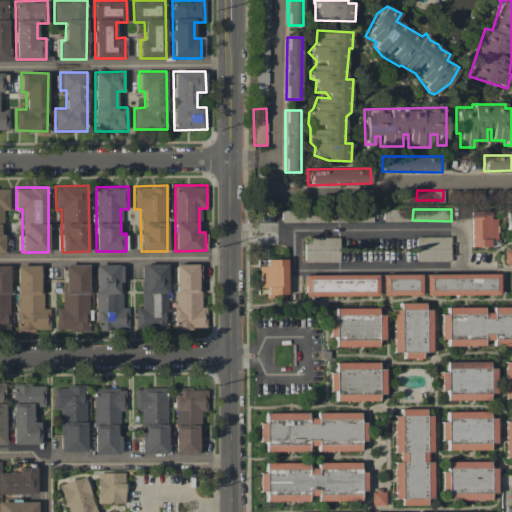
[(489,211),(470,211),(471,247),(490,246),(489,239),(498,238),(497,218),(490,218),(489,211)]
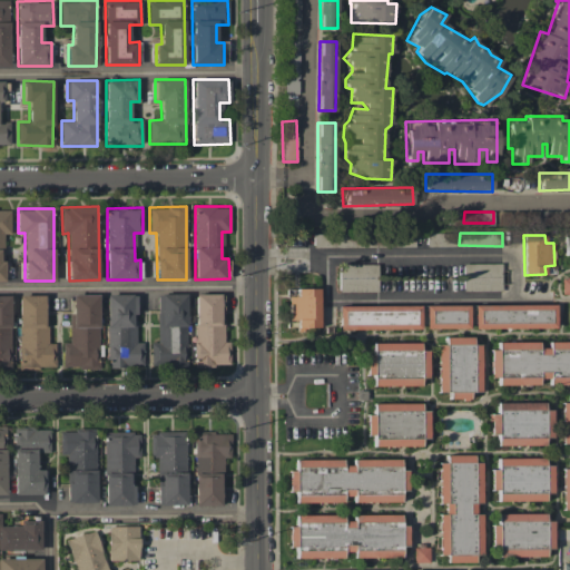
[(463,291),(501,291),(501,263),(462,264),(463,291)]
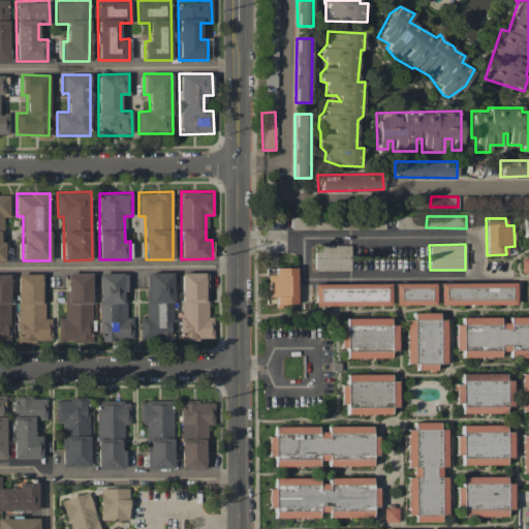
[(350,245),(314,245),(314,271),(350,271),(350,245)]
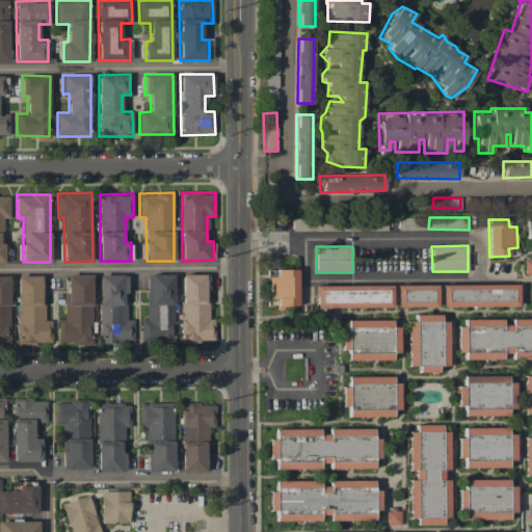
[(298,306),(297,269),(276,269),(277,276),(269,276),(269,298),(277,298),(277,306),(298,306)]
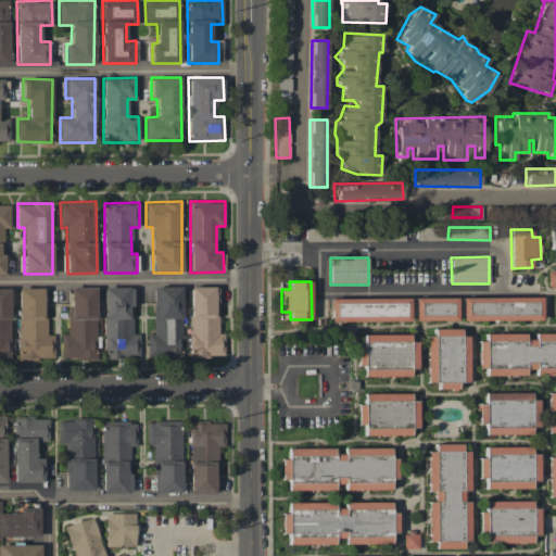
[(96,287),(68,288),(68,335),(61,335),(61,357),(97,356),(96,287)]
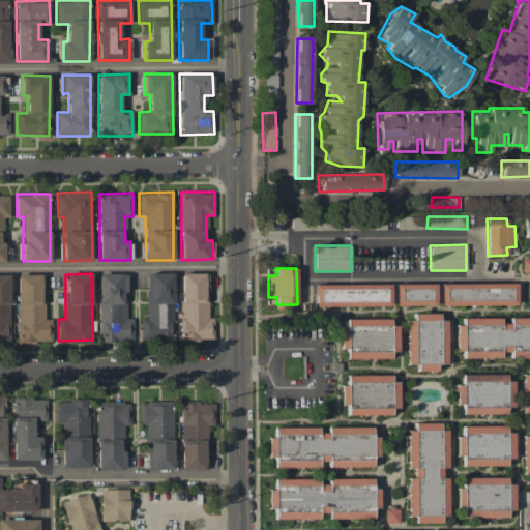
[(98,274),(99,342),(133,341),(133,318),(125,318),(125,292),(126,292),(126,273),(98,274)]
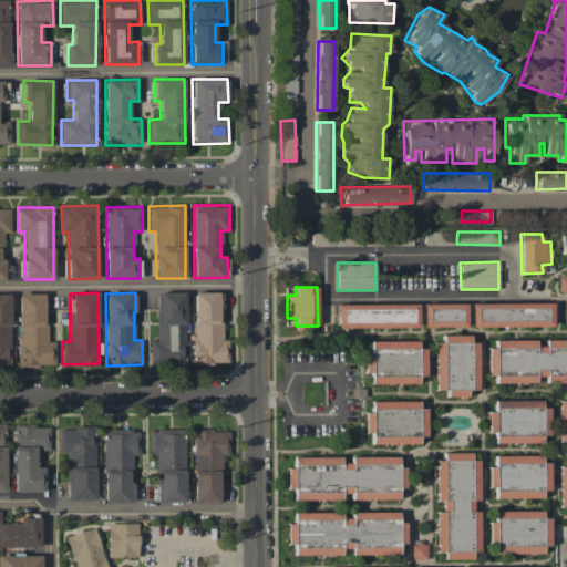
[(157,340),(150,340),(151,364),(186,363),(185,292),(156,292),(157,340)]
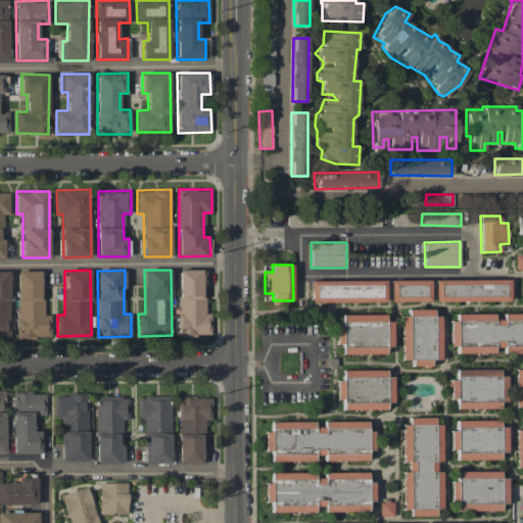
[(205,314),(204,270),(178,270),(180,334),(210,333),(210,314),(205,314)]
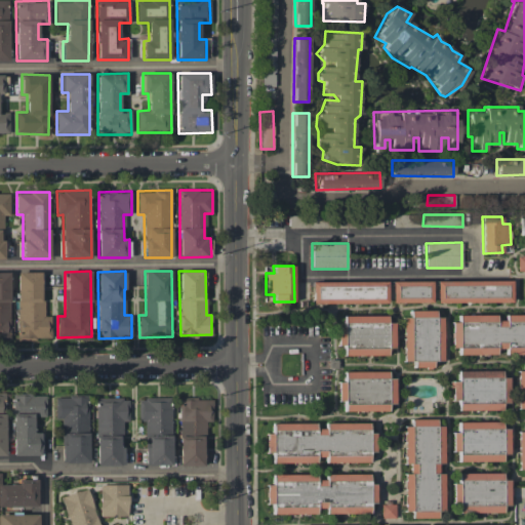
[(42,272),(17,272),(18,339),(50,338),(50,316),(42,316),(42,272)]
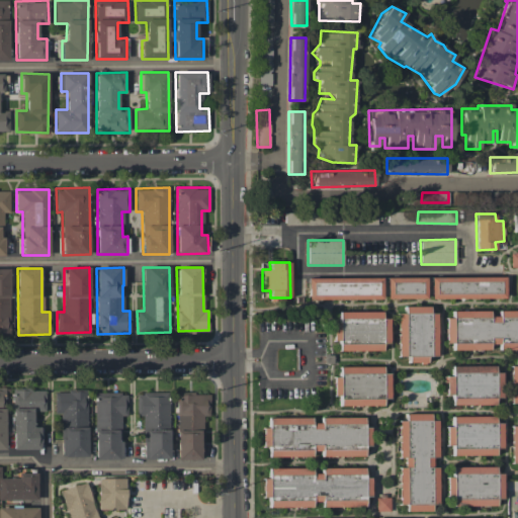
[(431,298),(505,298),(505,276),(430,277),(431,298)]
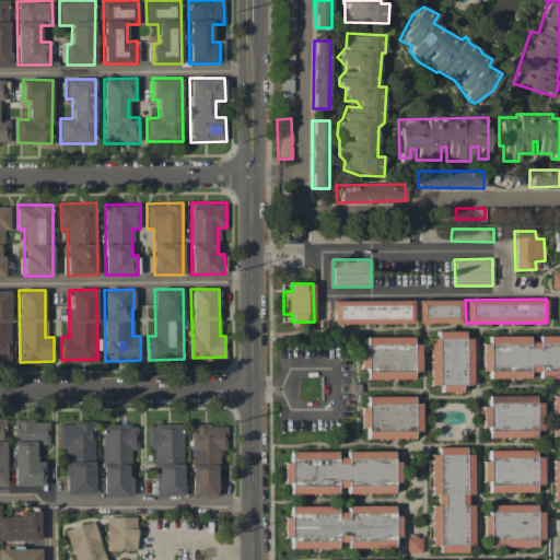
[(412,300),(333,301),(333,324),(412,323),(412,300)]
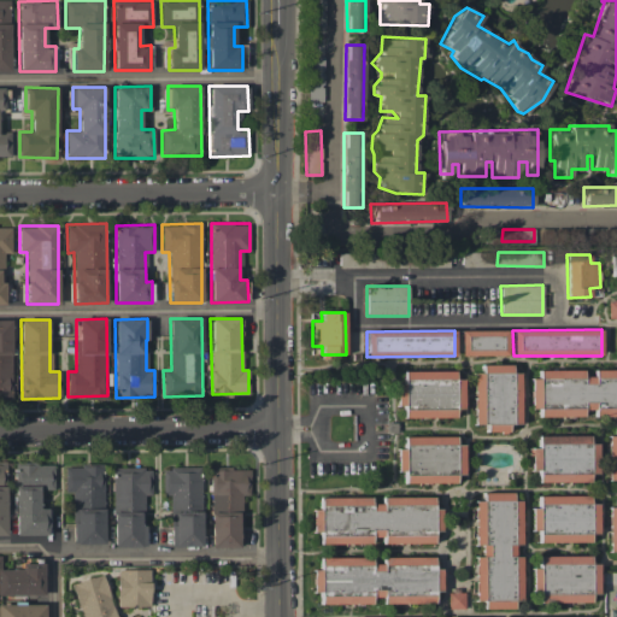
[(507,330),(460,330),(460,356),(507,356),(507,330)]
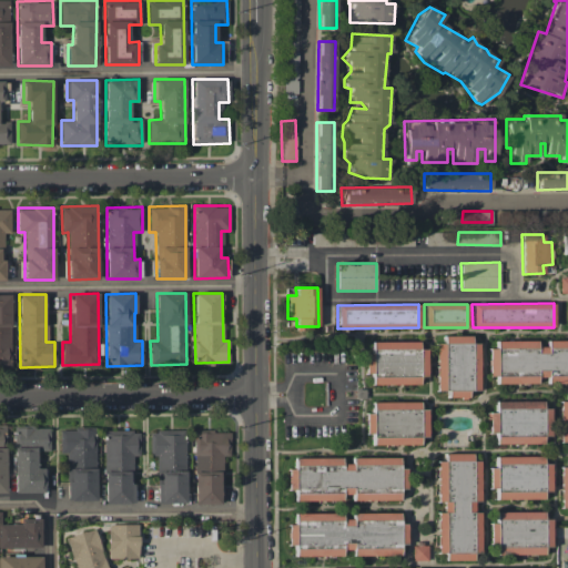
[(435,391),(447,391),(447,397),(468,397),(468,391),(478,391),(478,343),(472,343),(472,336),(444,335),(444,343),(435,343),(435,391)]
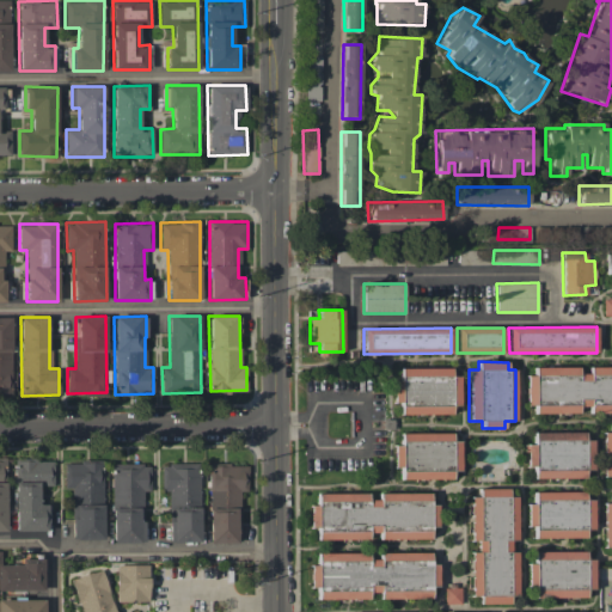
[(589,412),(611,412),(611,366),(588,367),(588,368),(534,368),(534,375),(526,375),(526,405),(534,405),(534,412),(579,412),(579,405),(589,405),(589,412)]
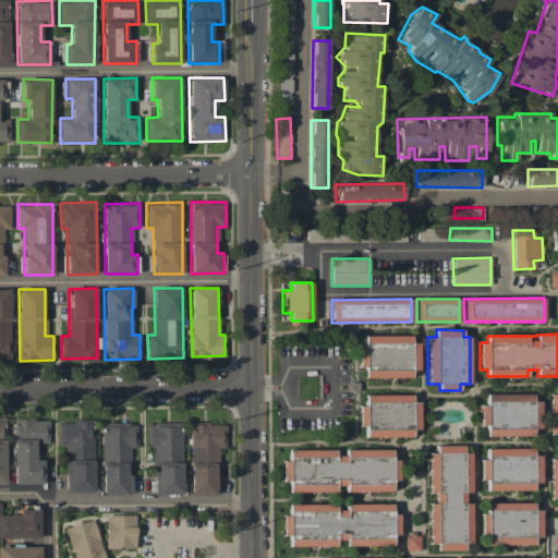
[(364,336),(365,347),(356,347),(358,366),(365,366),(365,377),(412,377),(412,370),(419,370),(419,342),(411,342),(411,336),(364,336)]
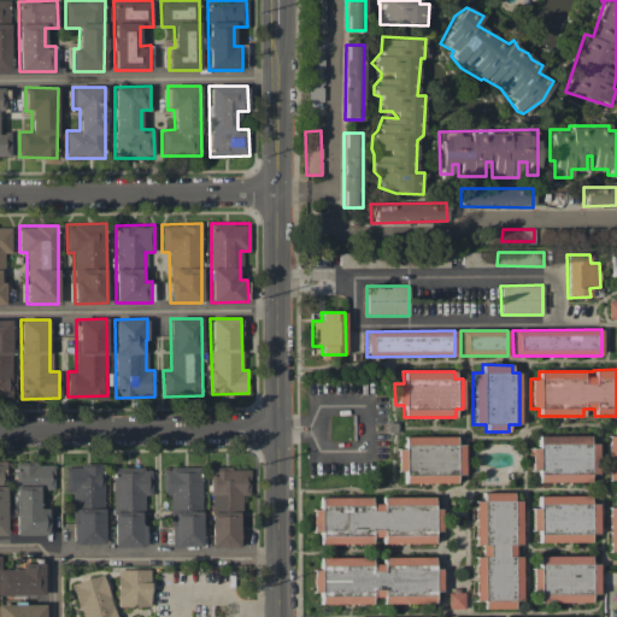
[(589,482),(589,474),(598,474),(598,444),(589,444),(589,435),(539,435),(539,447),(530,448),(530,470),(538,470),(538,482),(589,482)]
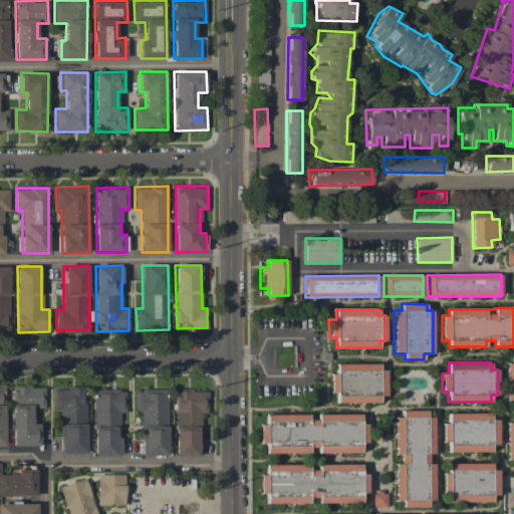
[(379,363),(335,363),(336,373),(330,373),(330,393),(336,393),(336,403),(379,402),(379,396),(386,396),(386,369),(379,369),(379,363)]
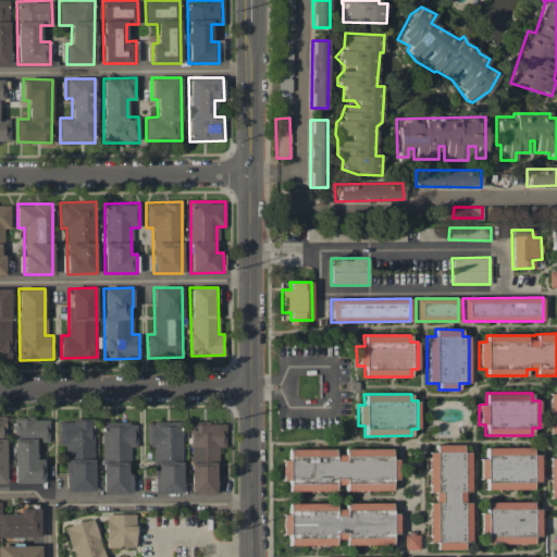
[(44,483),(42,458),(36,459),(36,443),(48,442),(48,418),(13,419),(14,483),(44,483)]
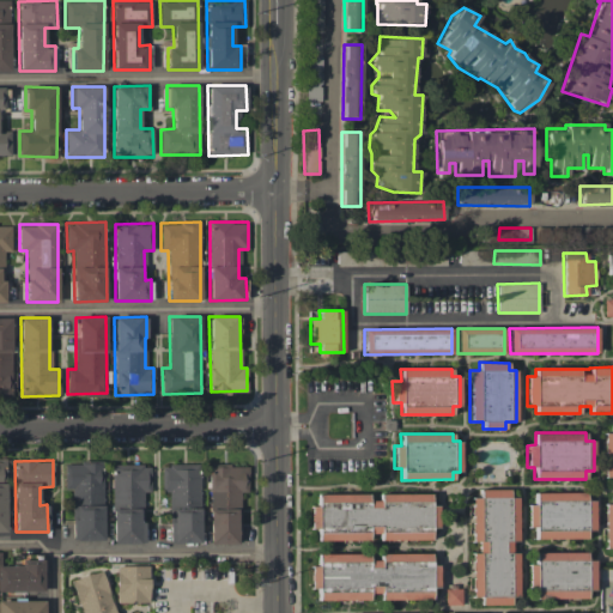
[(102,462),(64,462),(64,489),(71,489),(72,541),(104,540),(102,462)]
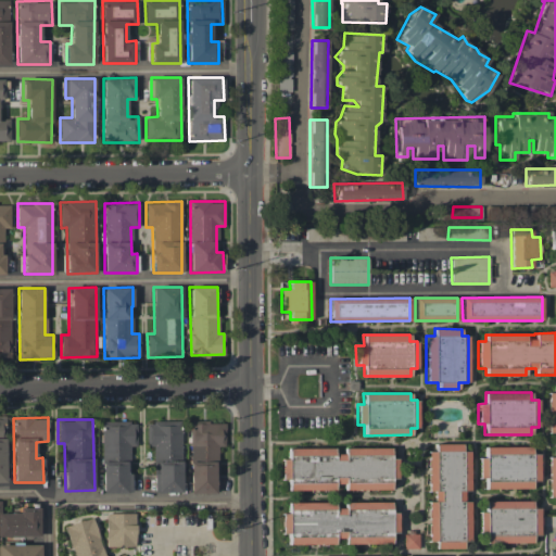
[(137,445),(136,421),(101,421),(102,493),(129,492),(128,446),(137,445)]
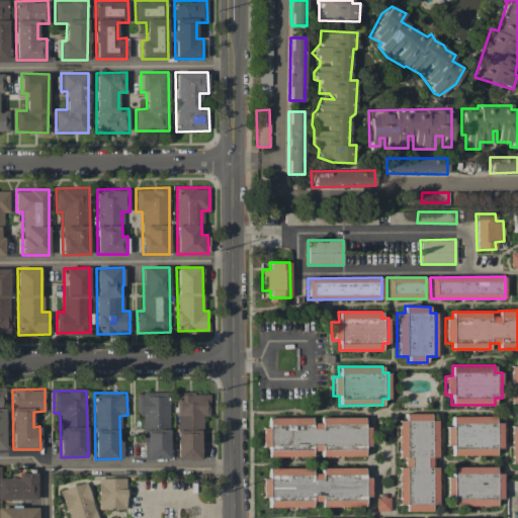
[(169,393),(137,393),(137,415),(143,415),(143,460),(169,460),(169,393)]
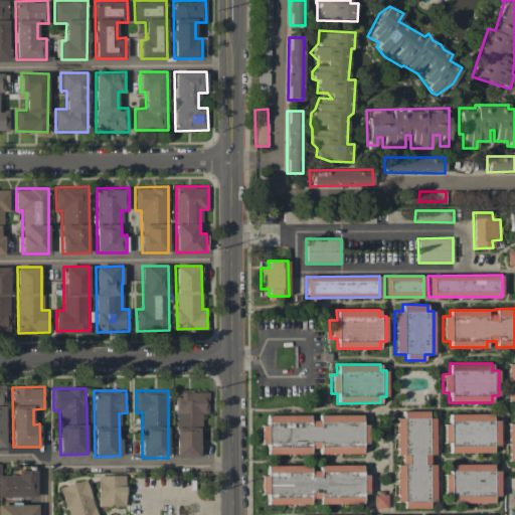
[(207,390),(175,390),(176,457),(200,457),(199,413),(208,413),(207,390)]
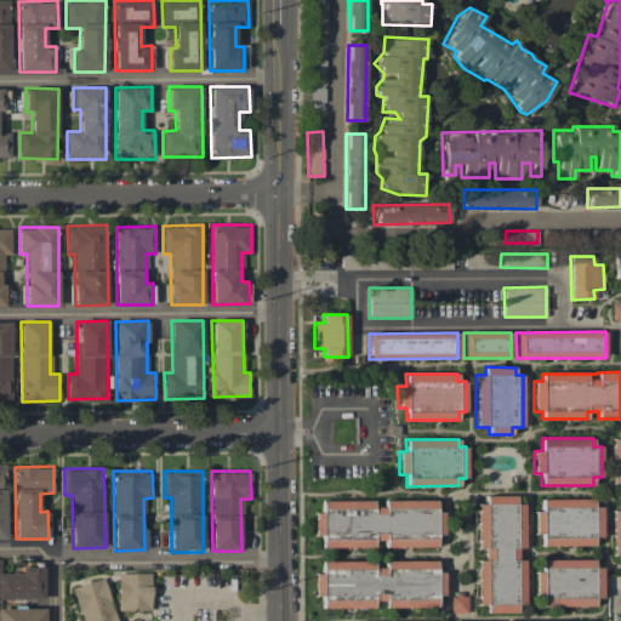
[(477,605),(486,605),(486,613),(517,613),(517,604),(524,604),(524,559),(518,559),(518,548),(524,548),(524,503),(516,503),(516,496),(485,496),(485,505),(478,505),(478,550),(484,550),(484,559),(477,559),(477,605)]
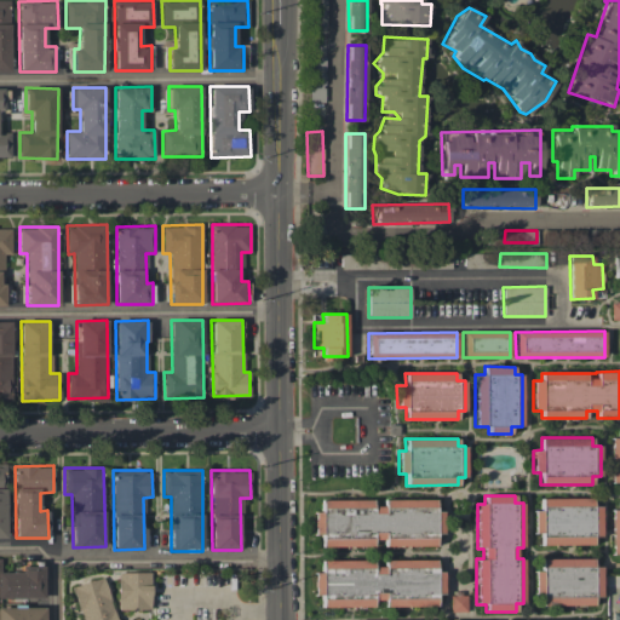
[(541,545),(592,545),(592,537),(601,537),(601,506),(593,506),(593,498),(541,499),(541,510),(534,510),(534,533),(541,533),(541,545)]
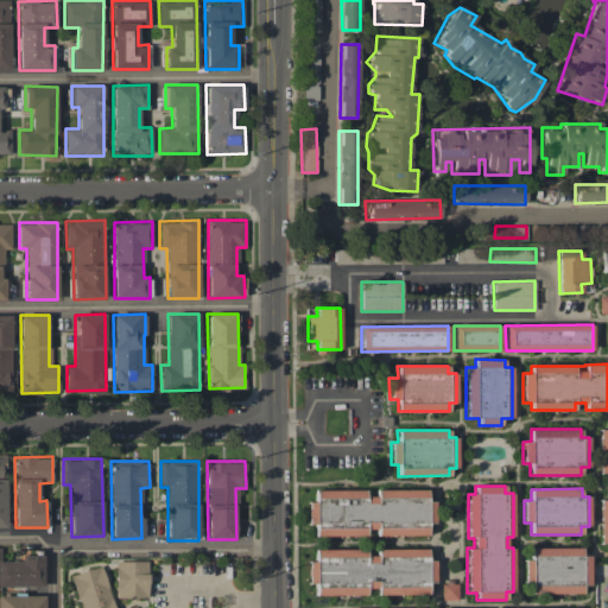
[(315,489),(315,501),(308,501),(309,525),(315,525),(315,534),(377,534),(377,536),(428,536),(428,523),(435,523),(435,501),(426,501),(426,489),(377,489),(377,496),(366,496),(366,489),(315,489)]
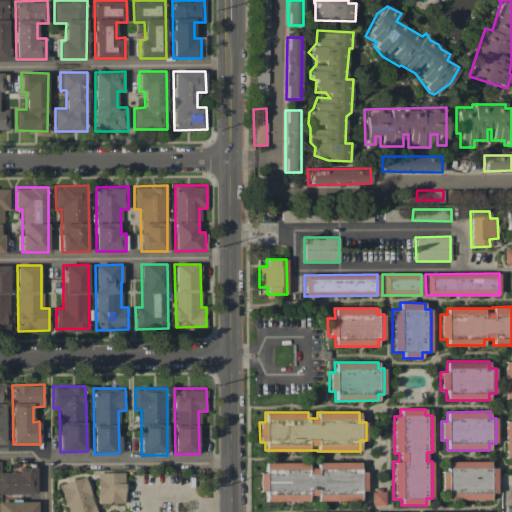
[(489,461),(447,462),(447,471),(441,471),(441,491),(447,490),(447,500),(490,499),(490,493),(497,493),(496,468),(489,468),(489,461)]
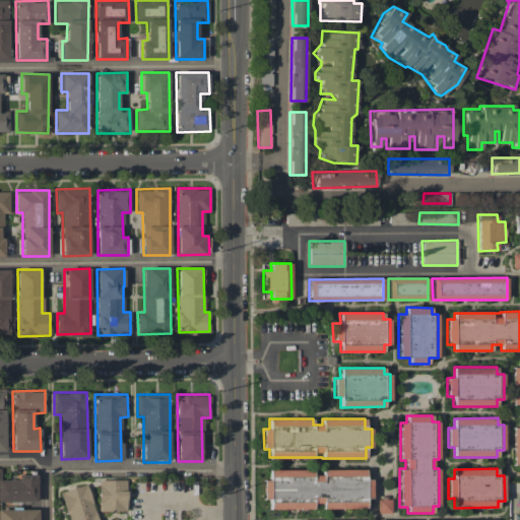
[(366,469),(322,469),(322,470),(269,470),(269,479),(264,479),(264,499),(270,499),(270,509),(314,509),(314,503),(323,503),(323,509),(367,509),(367,498),(372,498),(372,479),(366,479),(366,469)]
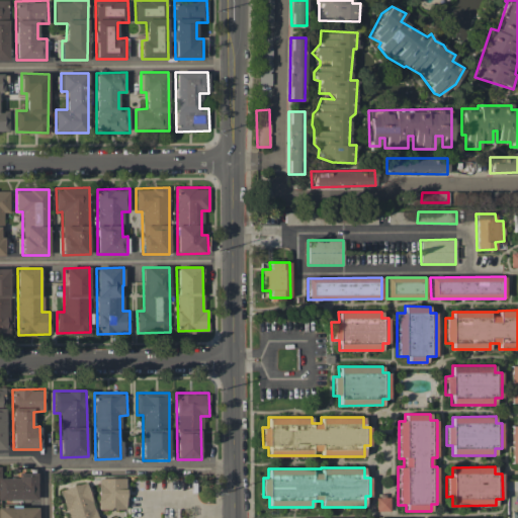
[(36,472),(19,472),(19,478),(0,478),(0,499),(36,499),(36,472)]
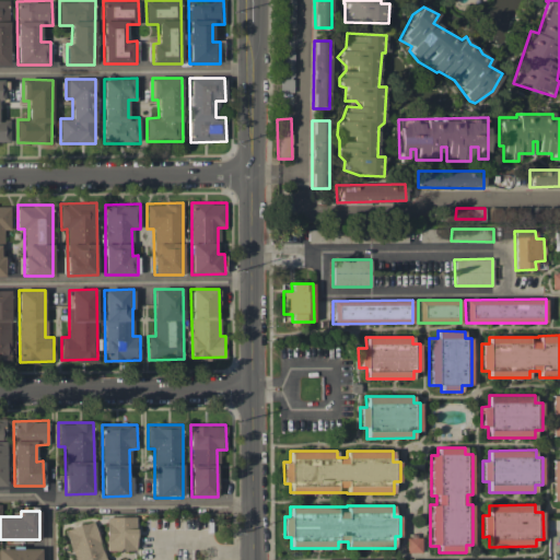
[(135,516),(105,517),(106,551),(136,550),(135,516)]
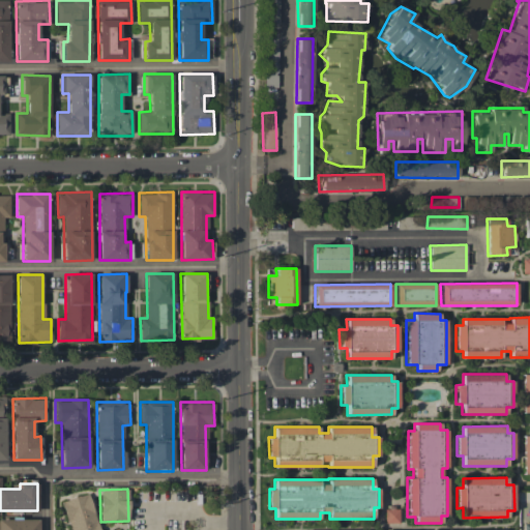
[(95,529),(96,497),(71,497),(71,529),(95,529)]
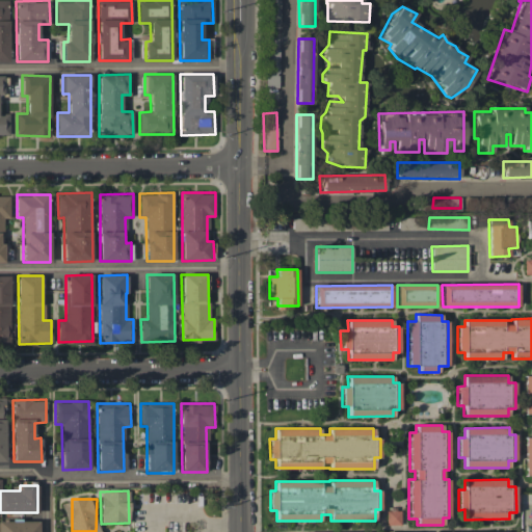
[(400,524),(400,511),(387,511),(387,524),(400,524)]
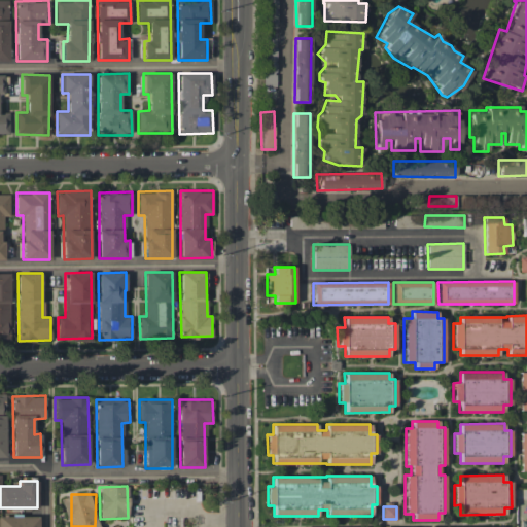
[(38,526),(38,515),(0,516),(0,526),(38,526)]
